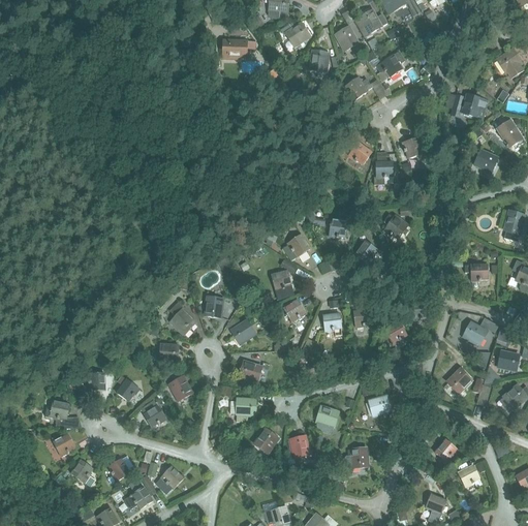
[(269,0),(268,10),(267,17),(270,19),(277,20),(285,21),(286,12),(287,0),(269,0)]
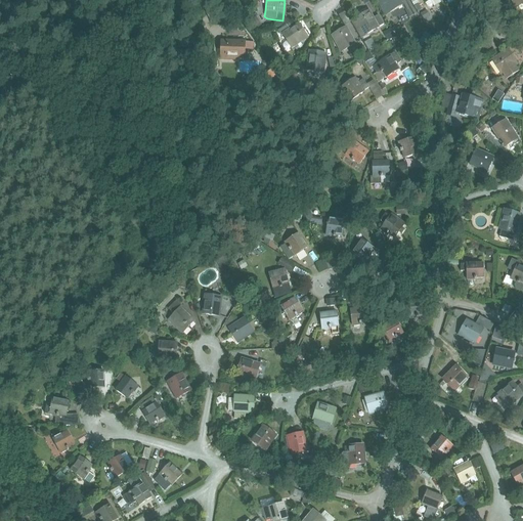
[(381,0),(384,5),(386,4),(389,10),(401,3),(408,16),(415,12),(408,0),(381,0)]
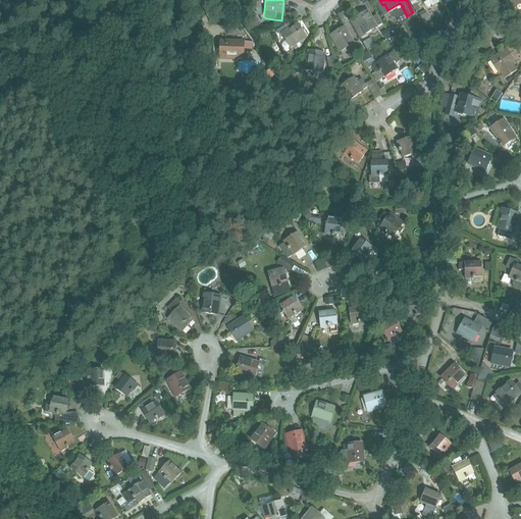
[(426,14),(423,8),(417,11),(421,17),(426,14)]
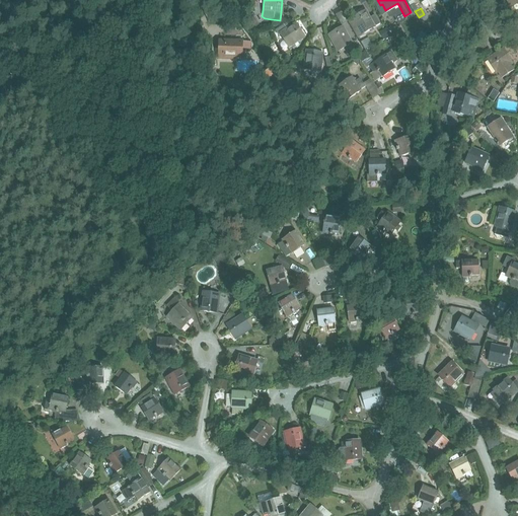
[(352,17),(351,17),(348,19),(357,34),(360,32),(373,25),(378,22),(374,13),(368,16),(364,10),(358,13),(357,12),(355,10),(352,11),(351,12),(351,15),(352,17)]
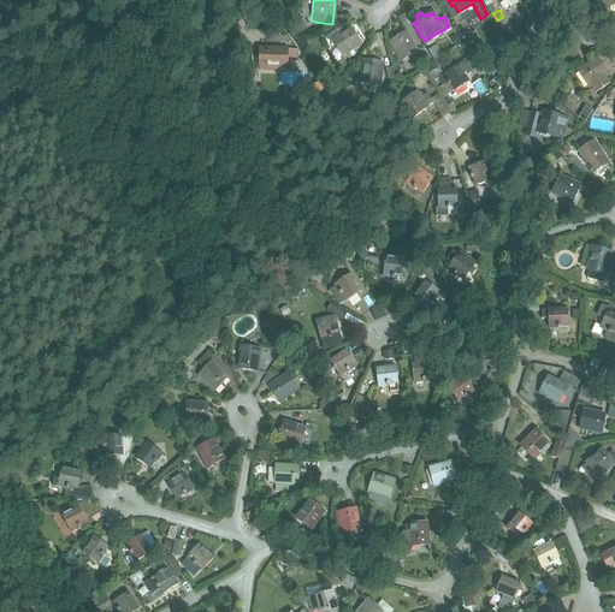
[(305,28),(300,17),(293,22),(297,31),(305,28)]
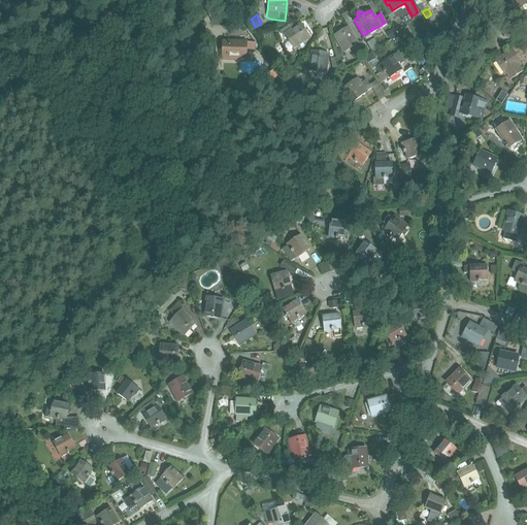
[(285,33),(289,39),(287,40),(285,42),(285,43),(285,44),(285,45),(286,46),(287,47),(288,47),(290,47),(291,46),(293,45),(308,36),(300,23),(293,27),(290,22),(278,29),(283,34),(285,33)]
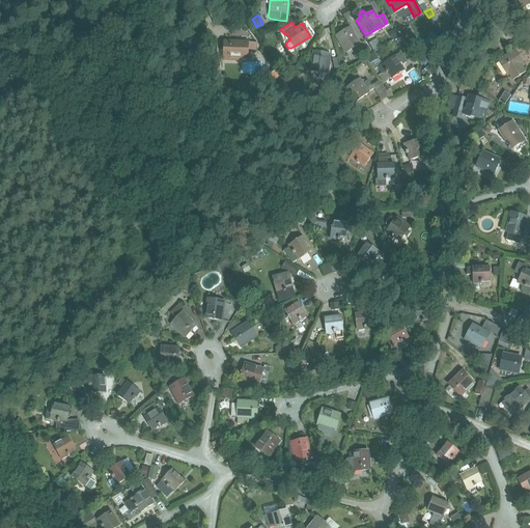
[(358,42),(355,35),(350,26),(336,34),(344,50),(358,42)]
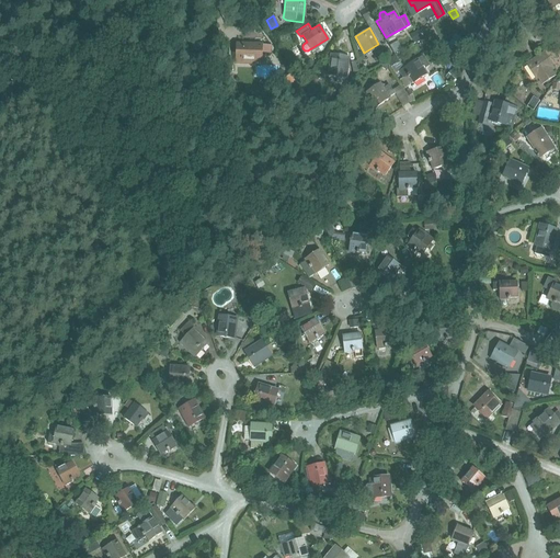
[(418,29),(410,33),(413,40),(421,35),(418,29)]
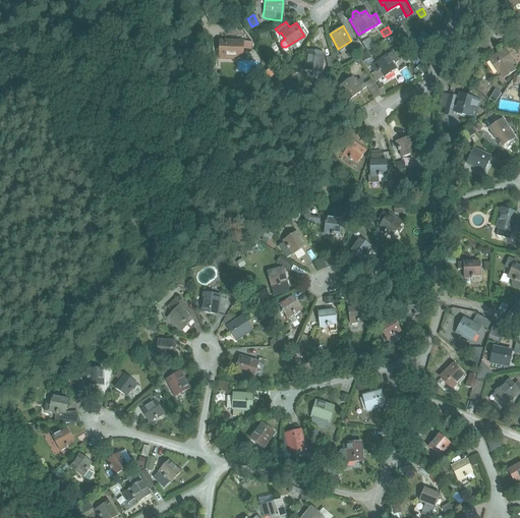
[(219,49),(214,49),(214,69),(221,69),(221,58),(236,59),(236,56),(241,56),(242,49),(254,49),(254,41),(242,40),(220,40),(219,49)]
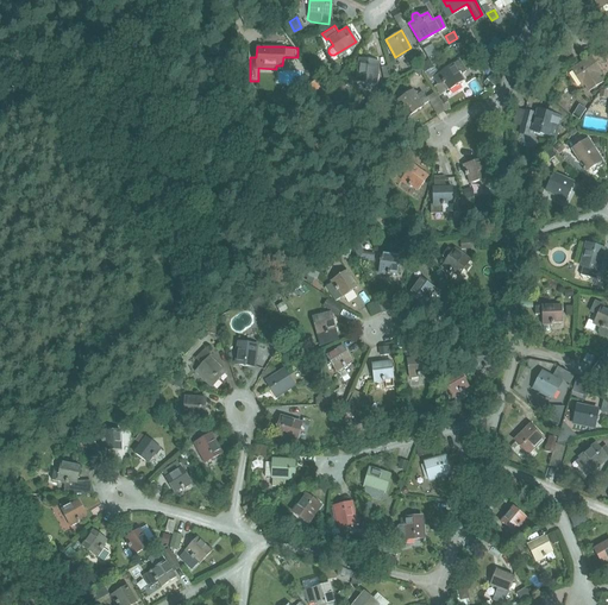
[(424,49),(417,52),(420,60),(427,56),(424,49)]
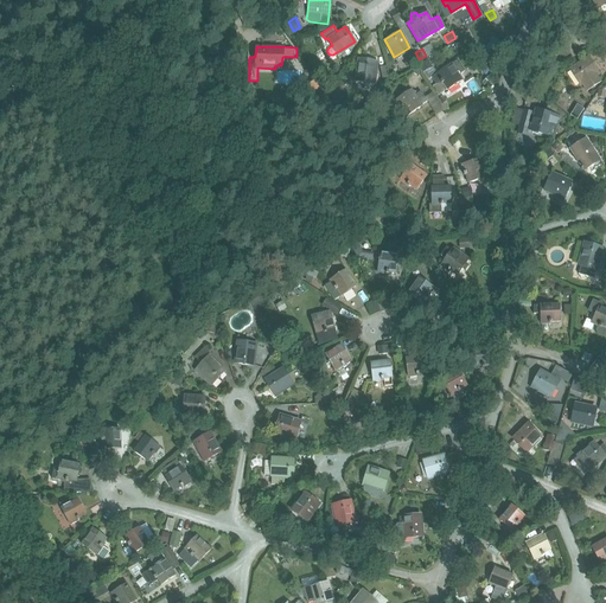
[(395,62),(390,51),(384,53),(389,64),(395,62)]
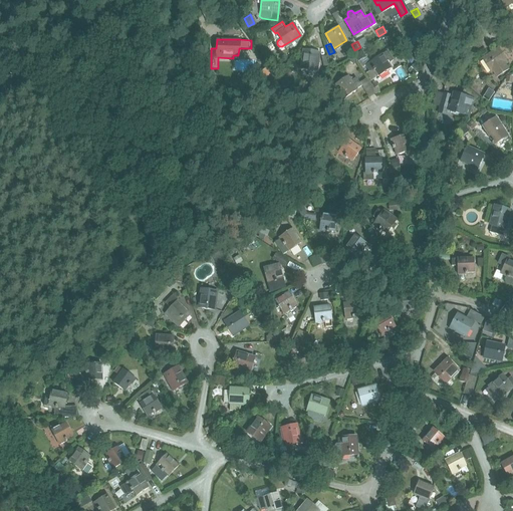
[(497,47),(482,57),(491,70),(492,69),(496,75),(507,67),(503,61),(505,60),(497,47)]
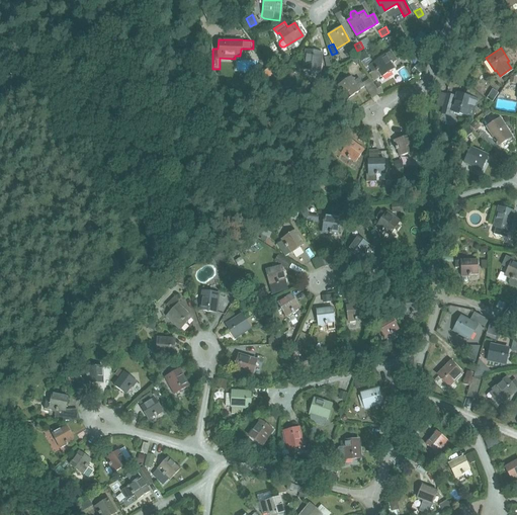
[(364,49),(357,53),(360,59),(367,55),(364,49)]
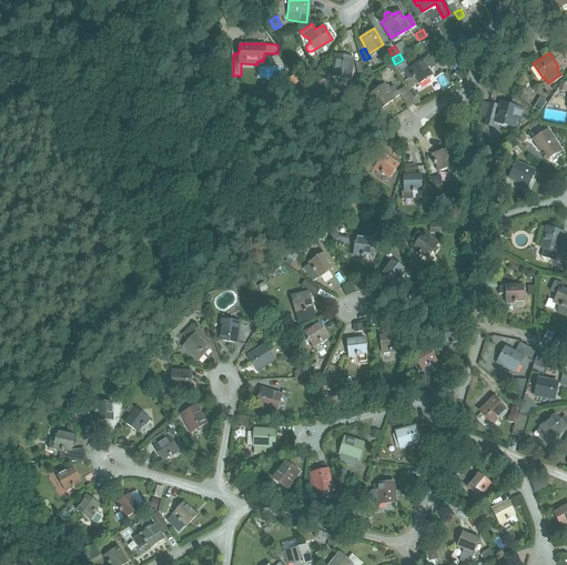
[(348,76),(350,68),(352,57),(335,54),(332,73),(348,76)]
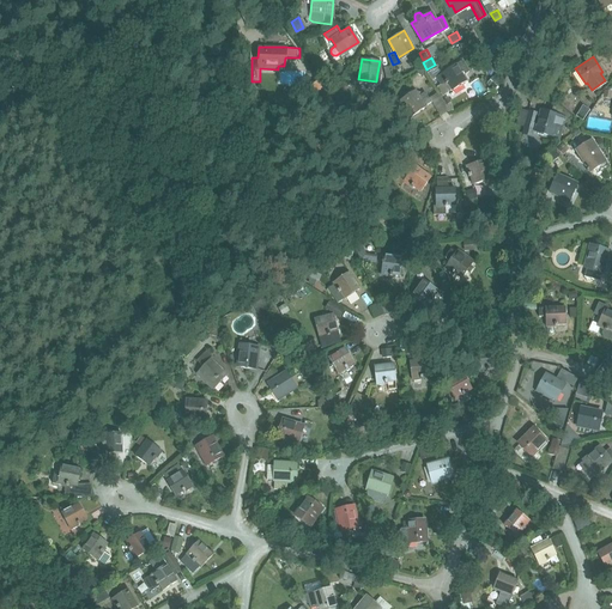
[(440,73),(435,77),(438,84),(436,85),(441,95),(450,89),(466,79),(462,74),(468,69),(461,59),(440,73)]
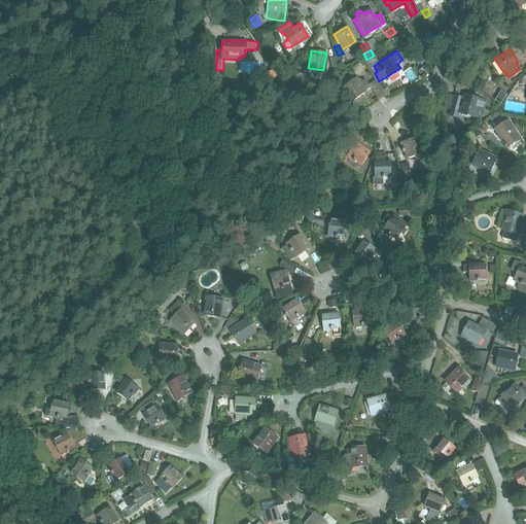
[(343,85),(348,94),(349,93),(353,99),(365,91),(364,90),(370,86),(364,77),(359,81),(356,76),(343,85)]
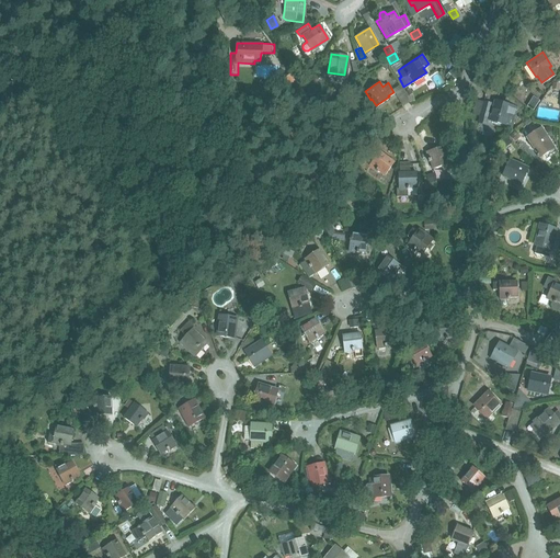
[(397,97),(402,93),(398,84),(392,88),(397,97)]
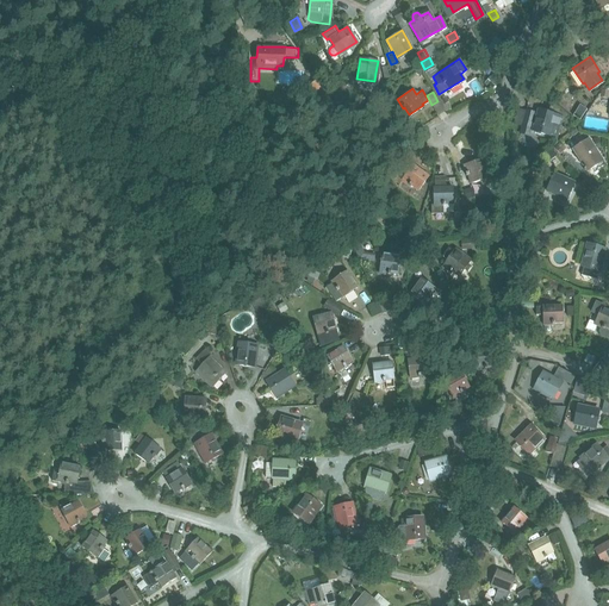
[(378,95),(367,105),(376,107),(383,101),(378,95)]
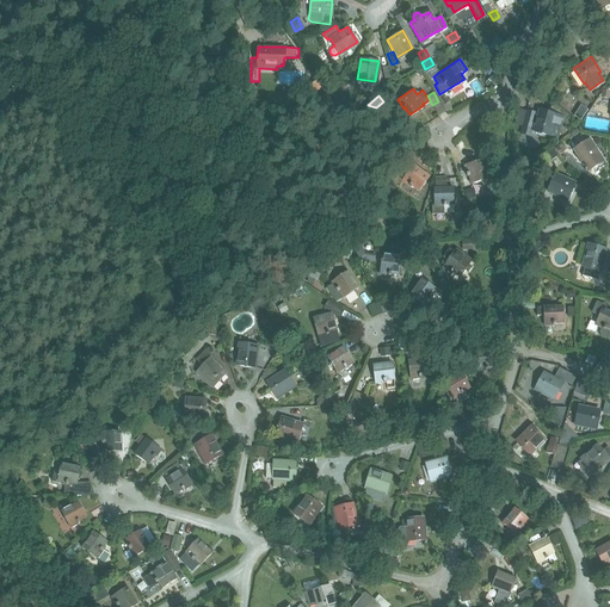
[(343,111),(345,115),(351,110),(345,101),(339,106),(343,110),(343,111)]
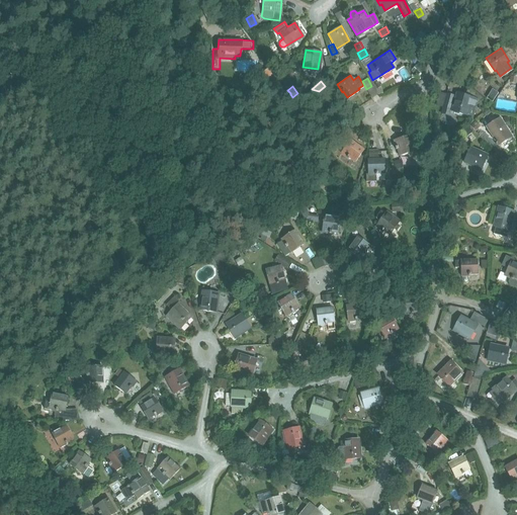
[(492,87),(486,96),(492,100),(498,91),(492,87)]
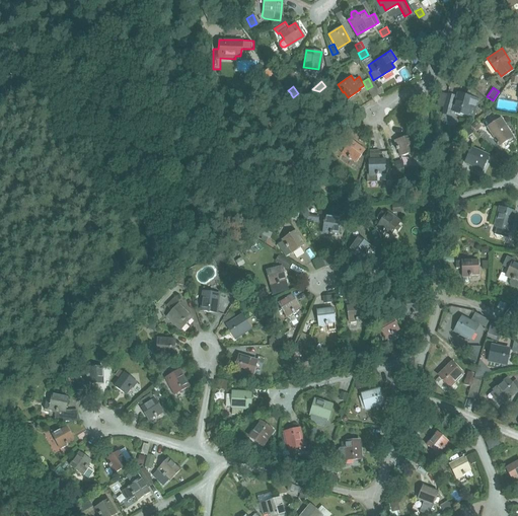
[(478,98),(471,96),(457,92),(452,109),(453,109),(453,112),(459,113),(459,112),(473,116),(476,104),(475,104),(476,99),(478,99),(478,98)]
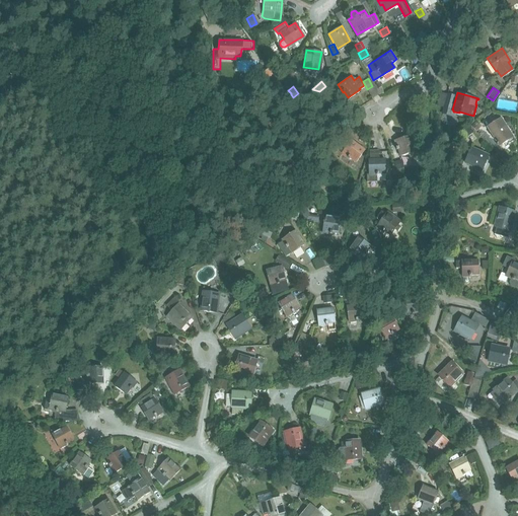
[(446,93),(443,105),(441,113),(449,114),(450,107),(454,95),(446,93)]
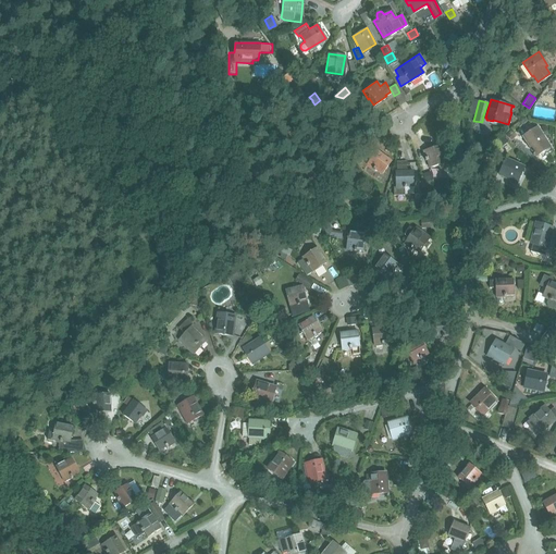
[(522,135),(529,146),(535,155),(550,146),(536,125),(522,135)]
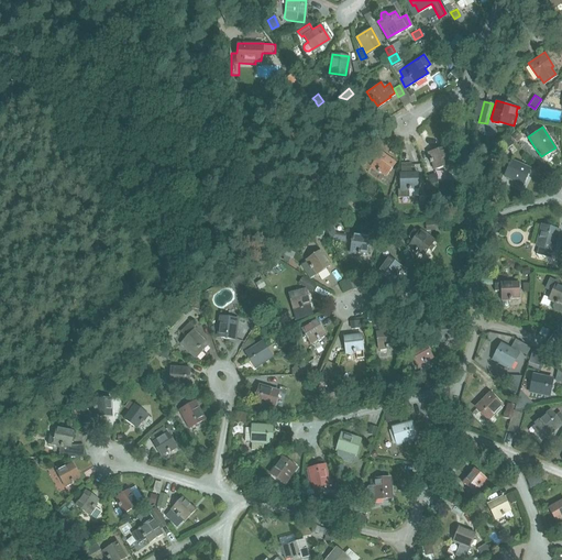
[(517,131),(511,135),(516,140),(521,135),(517,131)]
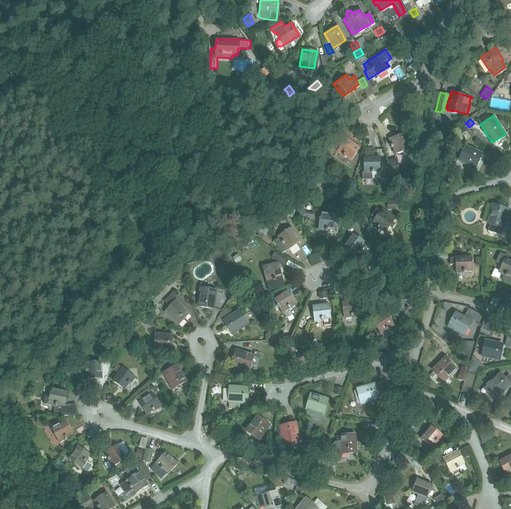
[(467,130),(462,123),(455,128),(460,135),(467,130)]
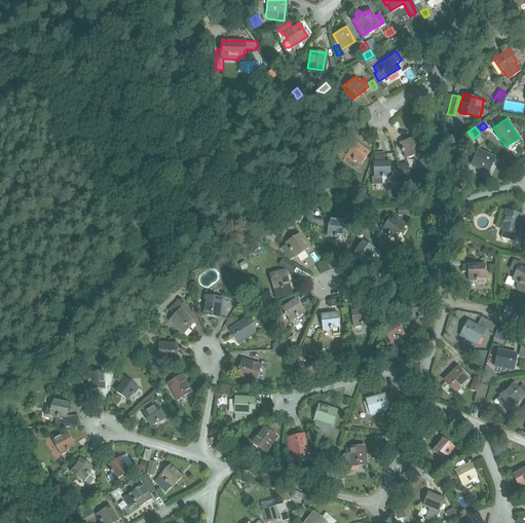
[(414,137),(399,141),(402,150),(403,150),(405,156),(419,153),(414,137)]
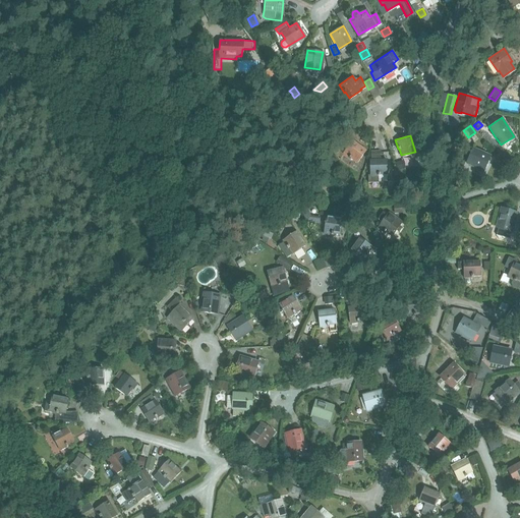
[(461,142),(456,135),(446,142),(451,150),(461,142)]
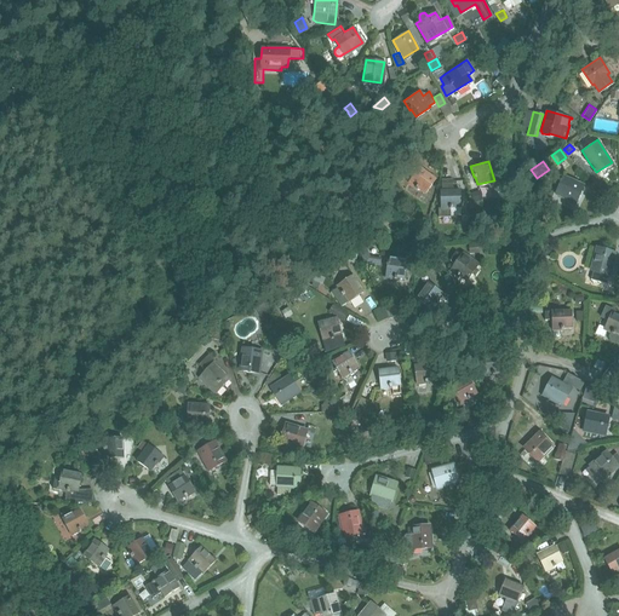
[(419,166),(412,176),(408,182),(417,188),(418,186),(424,191),(435,177),(419,166)]
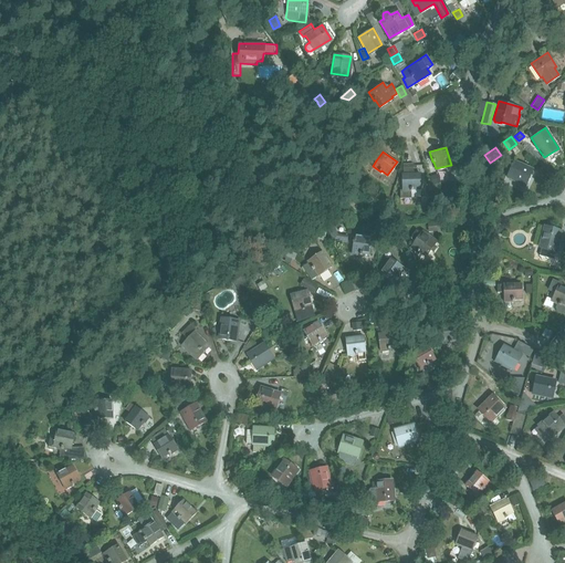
[(524,184),(532,168),(513,160),(506,176),(524,184)]
